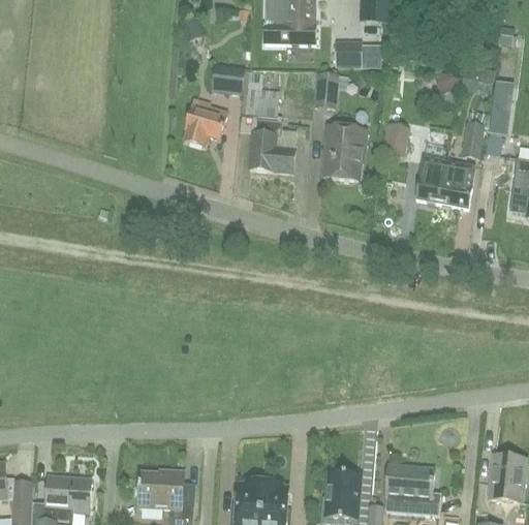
[(265,24),(265,42),(315,43),(316,25),(307,24),(307,13),(315,13),(315,0),(285,0),(285,24),(265,24)]
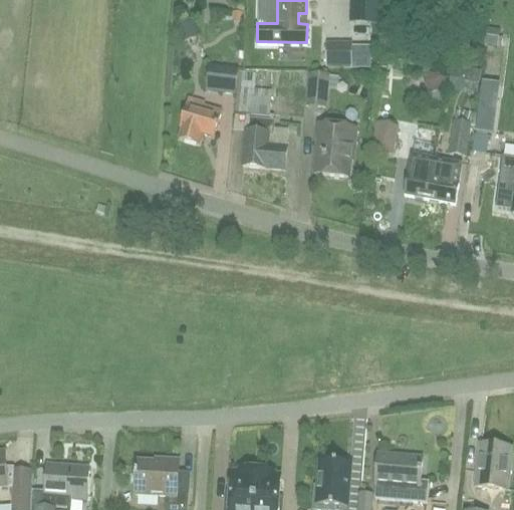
[(233,8),(232,18),(240,19),(241,9),(233,8)]
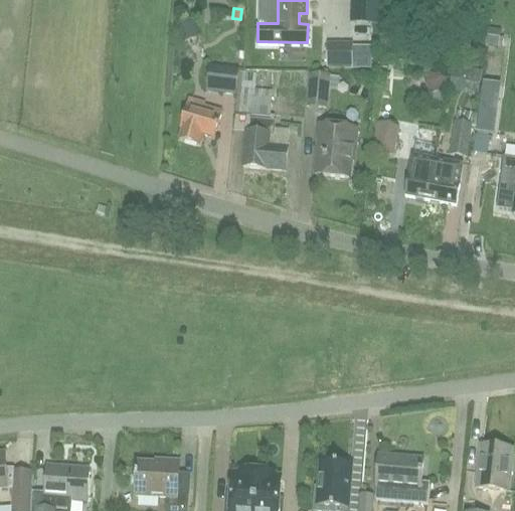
[(191,16),(176,22),(180,32),(195,27),(191,16)]
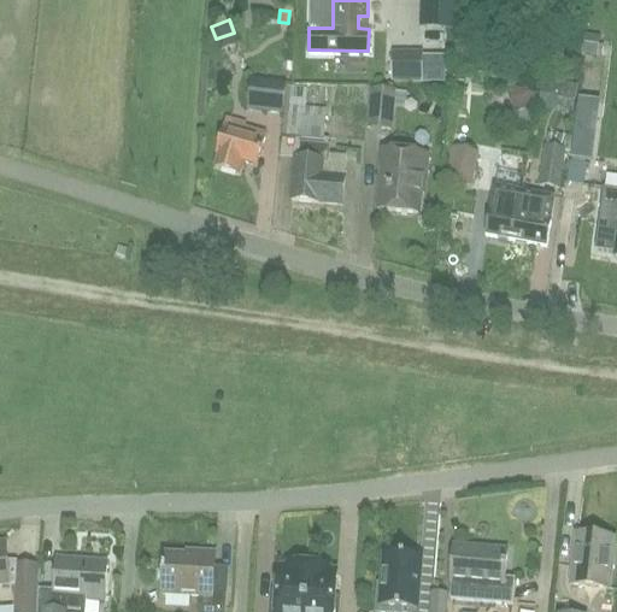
[(583,31),(580,48),(595,51),(599,34),(583,31)]
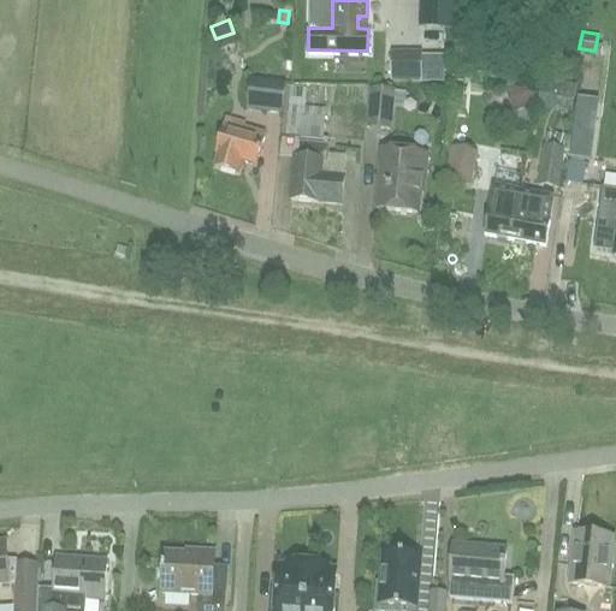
[(421,48),(391,47),(391,76),(421,76),(421,48)]
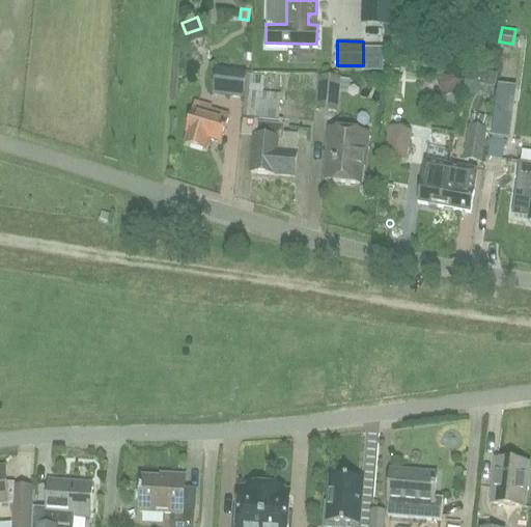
[(213,92),(244,95),(246,67),(216,64),(213,92)]
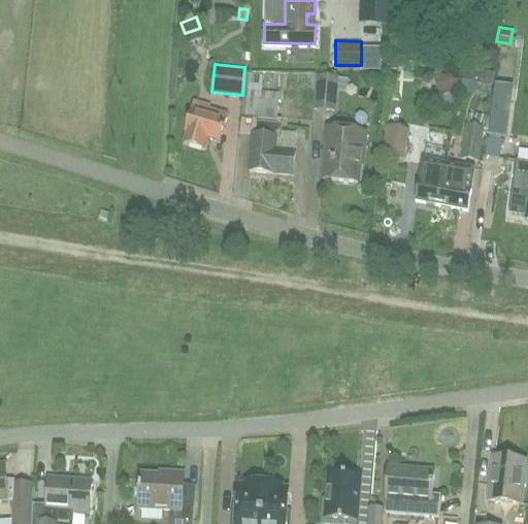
[(245,68),(241,110),(276,115),(278,90),(261,89),(263,70),(245,68)]
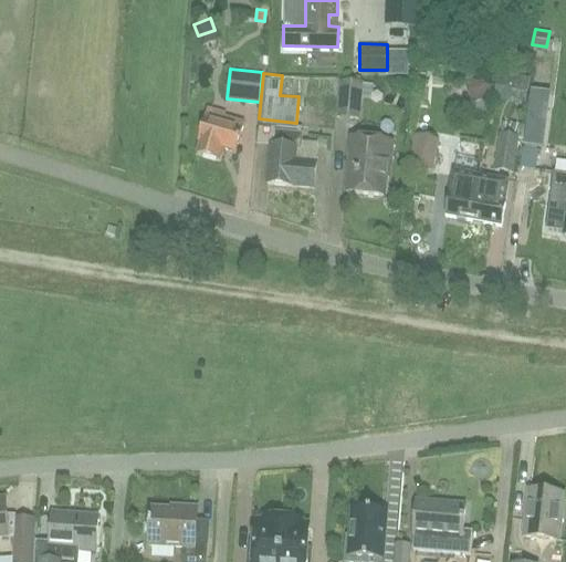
[(517,79),(514,97),(524,100),(530,76),(526,75),(519,74),(517,79)]
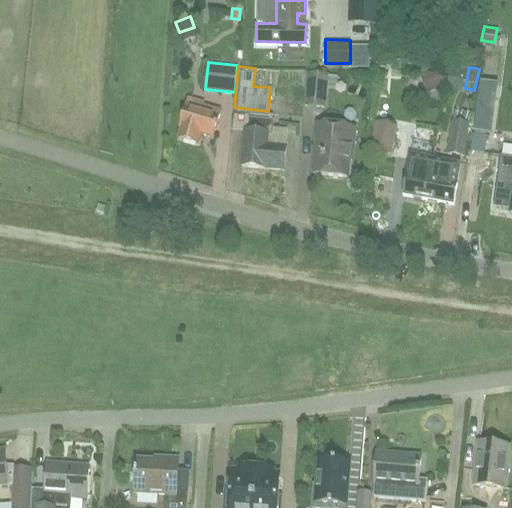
[(439,68),(423,73),(428,88),(444,82),(439,68)]
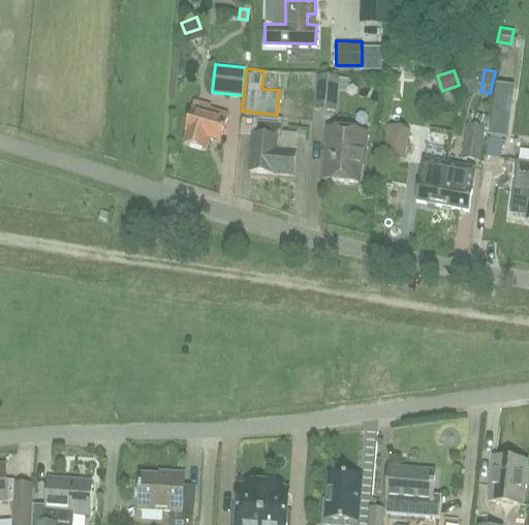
[(337,107),(340,74),(318,73),(315,106),(337,107)]
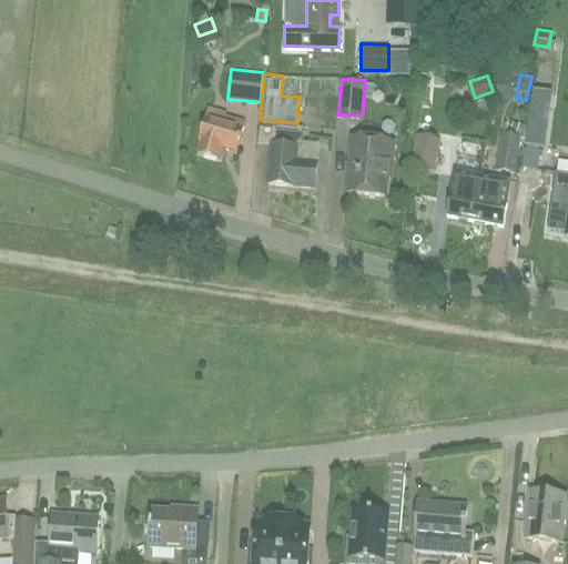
[(530,107),(548,109),(550,91),(533,89),(530,107)]
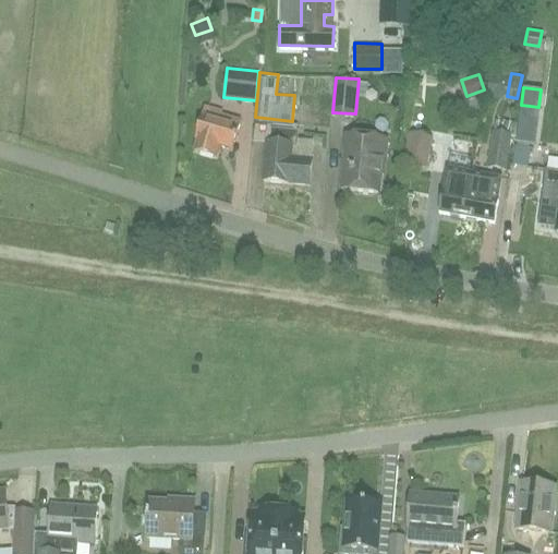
[(219,142),(232,146),(241,117),(203,106),(195,135),(197,135),(194,147),(216,154),(219,142)]
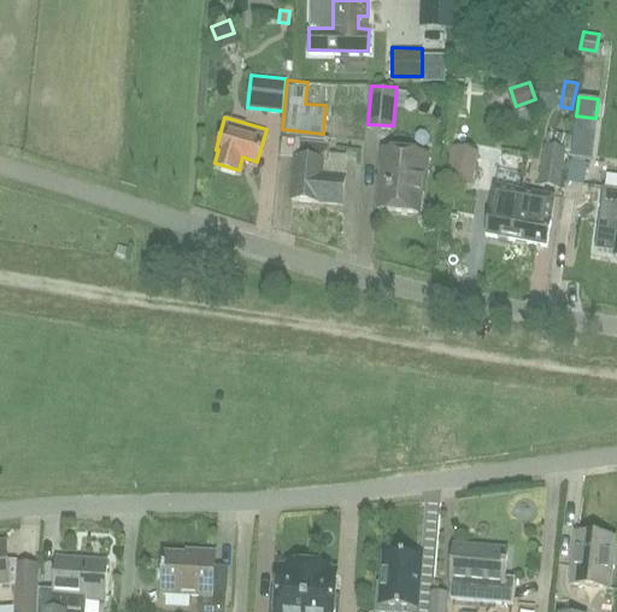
[(546,142),(540,182),(559,186),(565,146),(569,147),(571,133),(552,130),(551,143),(546,142)]
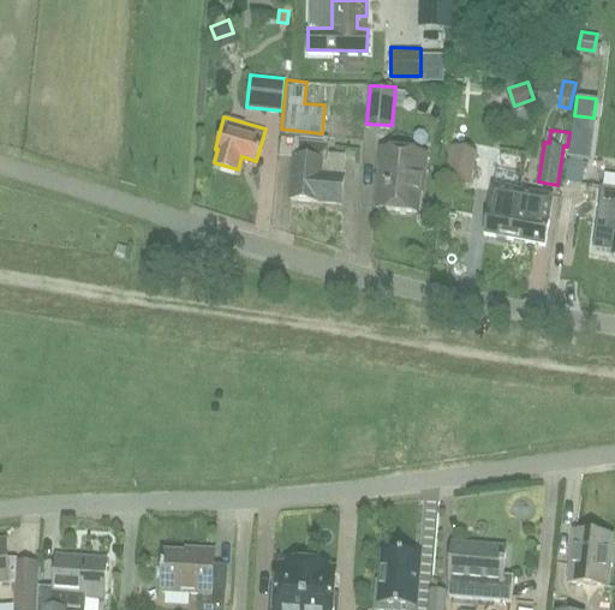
[(591,135),(572,132),(569,151),(589,154),(591,135)]
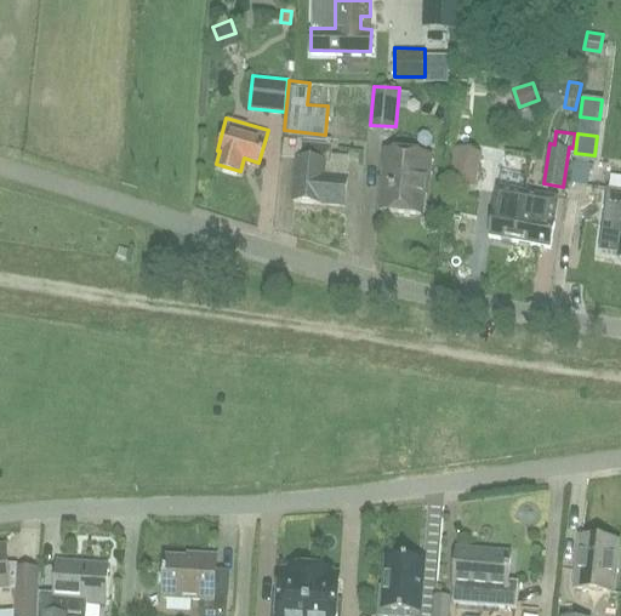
[(345,204),(347,174),(329,172),(332,142),(302,140),(301,155),(296,155),(292,199),(345,204)]
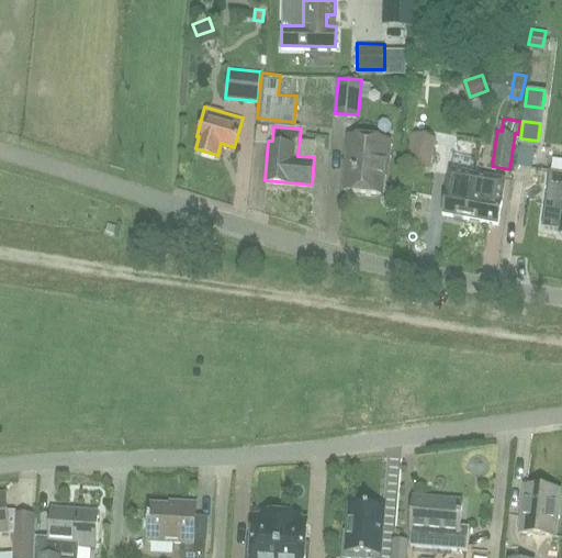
[(406,163),(430,167),(436,136),(412,132),(406,163)]
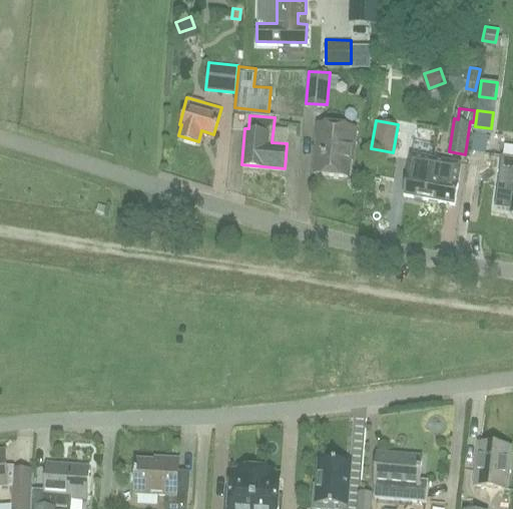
[(352,156),(355,125),(320,122),(316,170),(347,173),(349,156),(352,156)]
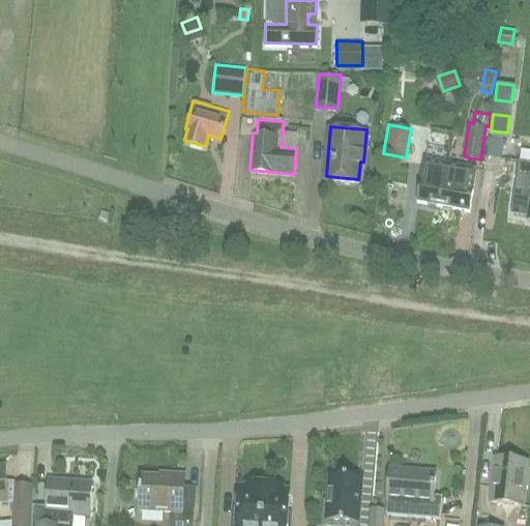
[(440,203),(446,165),(424,161),(417,199),(440,203)]
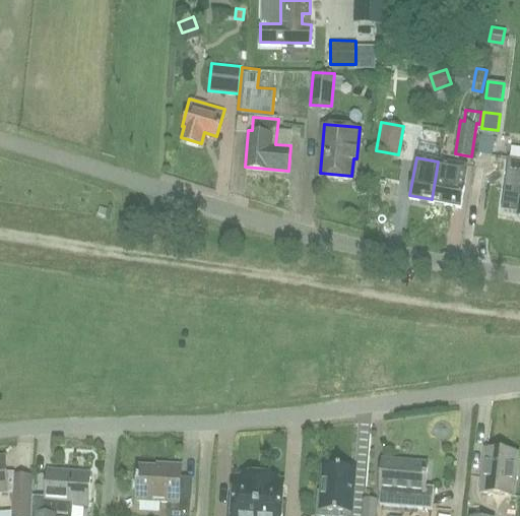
[(438,162),(432,199),(431,199),(460,204),(464,183),(463,183),(467,163),(439,157),(438,162)]
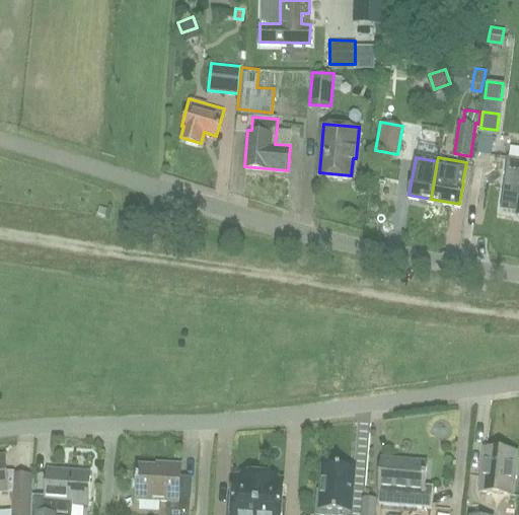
[(518,186),(515,213),(518,213),(518,172),(509,171),(507,184),(518,185),(518,186)]
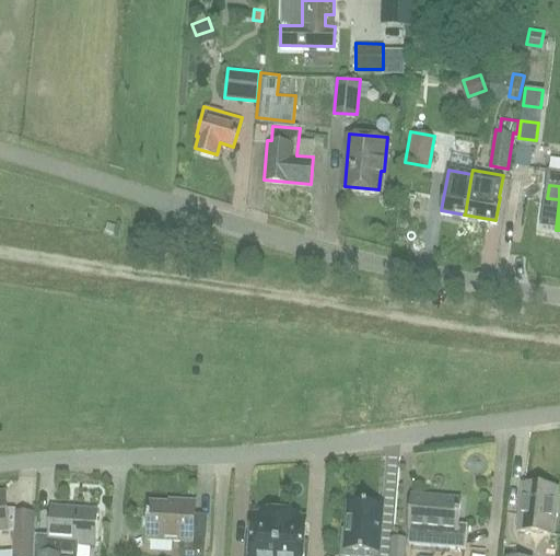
[(517,528),(552,532),(558,485),(522,482),(517,528)]
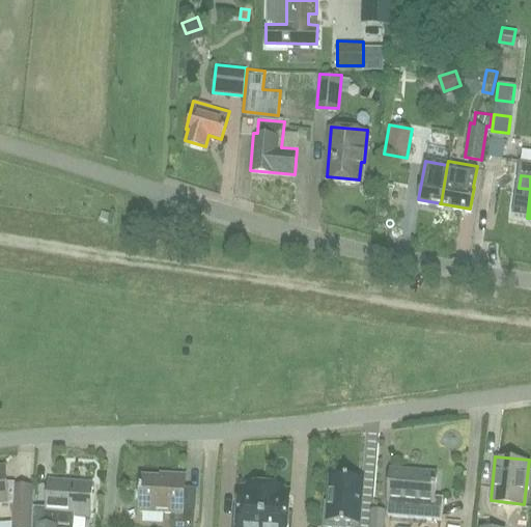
[(12,500),(11,520),(9,526),(30,526),(33,483),(5,482),(3,464),(0,464),(0,500),(7,500),(12,500)]
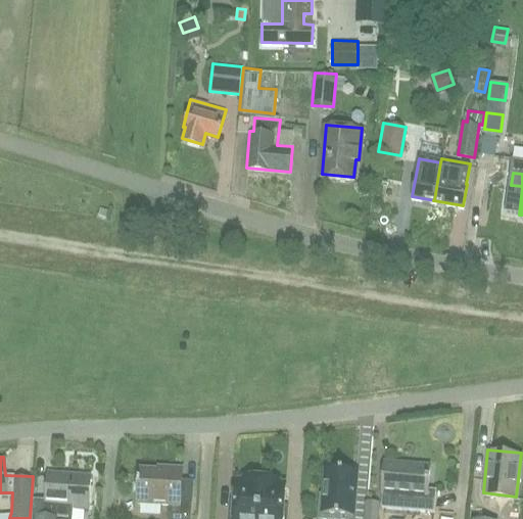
[(382,491),(383,491),(382,506),(434,510),(436,487),(428,487),(430,464),(385,460),(382,491)]
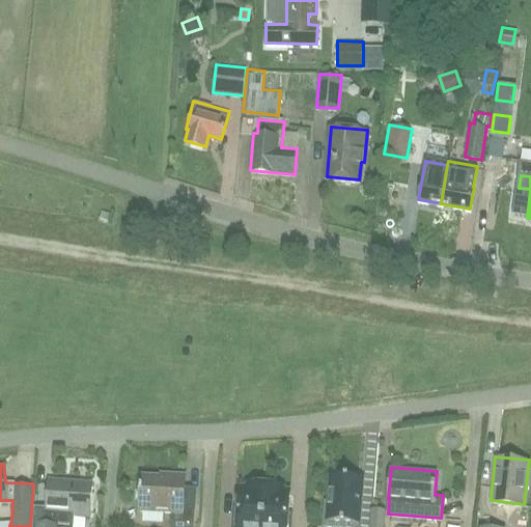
[(194,521),(194,507),(183,507),(185,474),(169,473),(169,476),(142,474),(139,508),(172,510),(172,520),(194,521)]
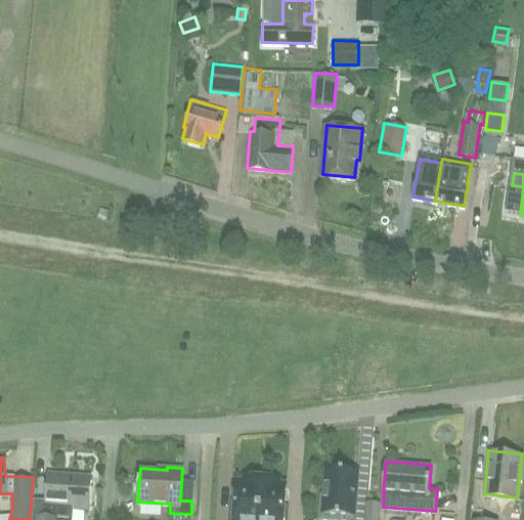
[(319,519),(319,517),(340,519),(341,514),(353,515),(357,471),(326,468),(324,494),(321,494),(321,492),(320,492),(317,519),(319,519)]
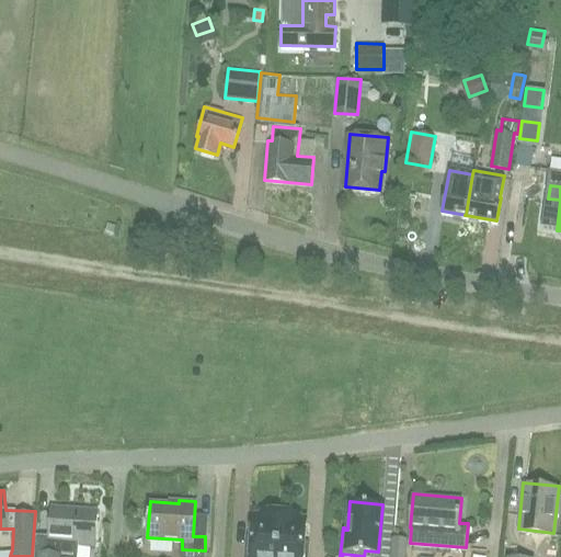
[(95,542),(98,509),(50,506),(48,534),(34,533),(33,556),(76,556),(78,541),(95,542)]
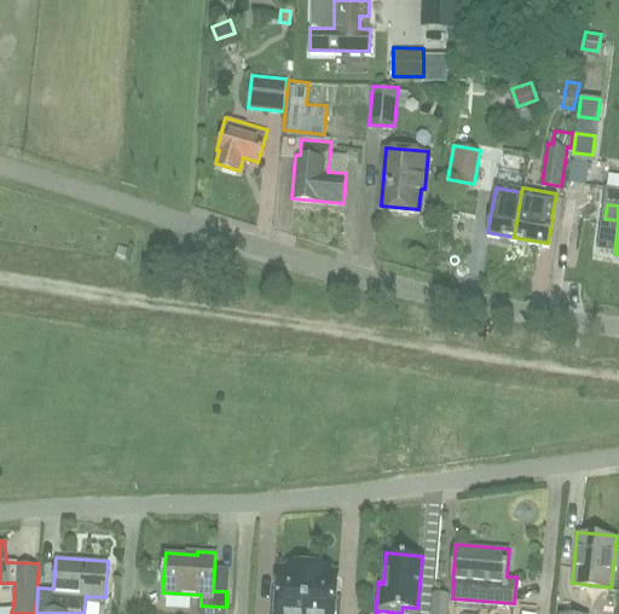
[(302,613),(306,563),(306,562),(287,562),(287,566),(278,566),(276,604),(271,604),(270,613),(302,613)]
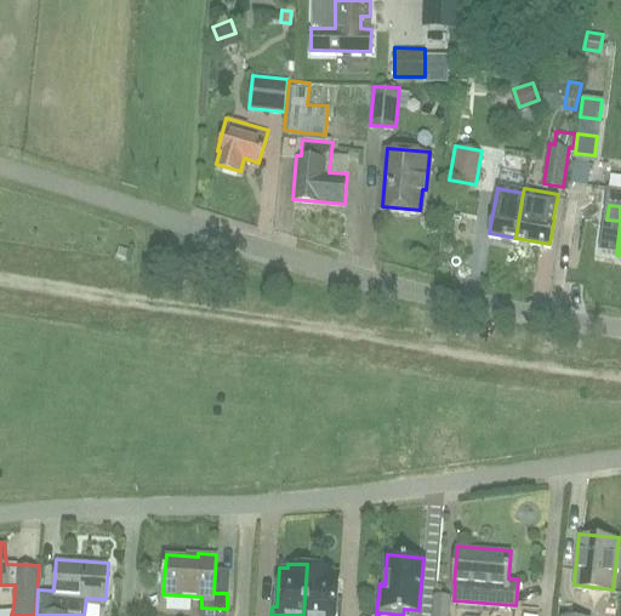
[(329,566),(307,565),(303,615),(339,615),(340,611),(335,611),(337,571),(329,571),(329,566)]
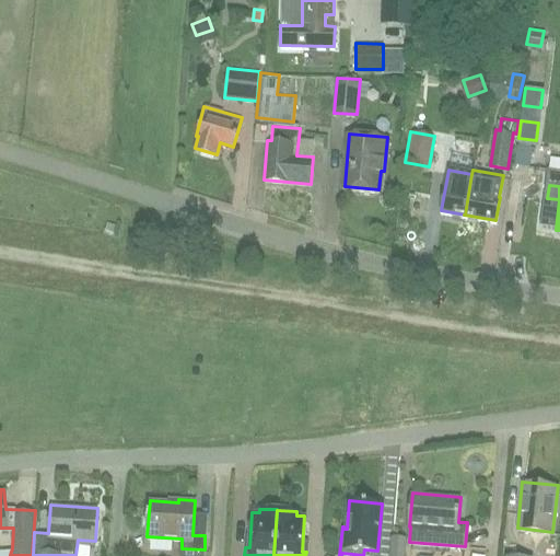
[(405,555),(406,536),(391,534),(388,555),(405,555)]
